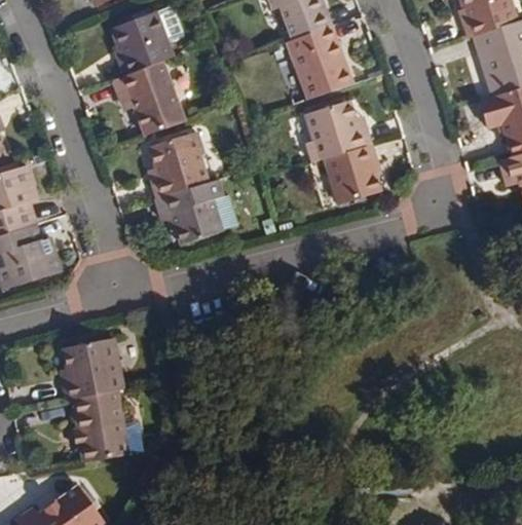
[(294,39),(333,25),(323,0),(269,0),(272,8),(281,5),(294,39)]
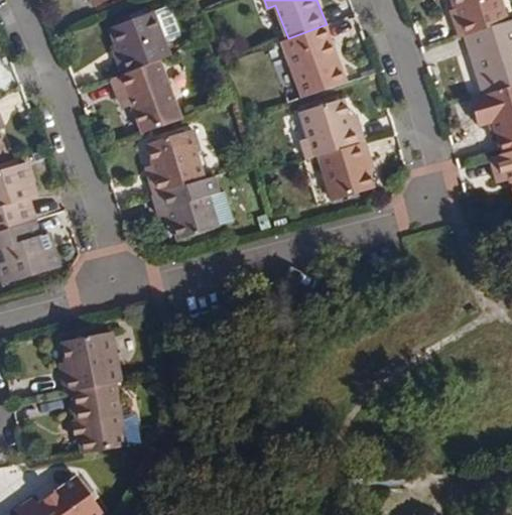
[(460,35),(466,33),(509,19),(502,0),(453,0),(456,4),(460,17),(454,19),(460,35)]
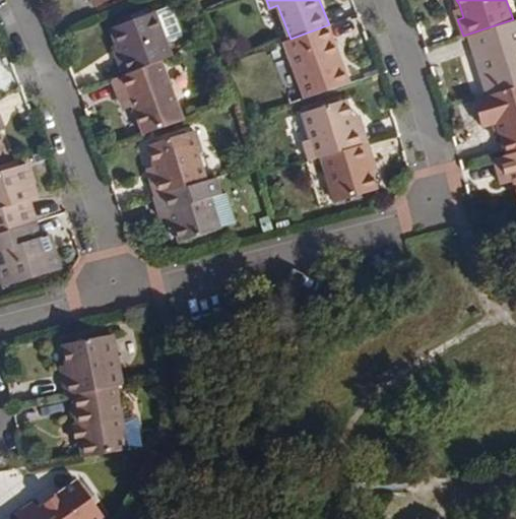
[(463,17),(459,4),(453,6),(457,19),(463,17)]
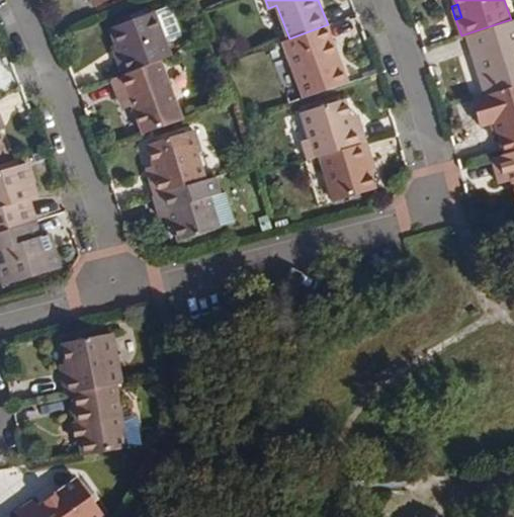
[(115,55),(121,73),(160,59),(171,55),(154,9),(109,25),(117,47),(119,53),(115,55)]
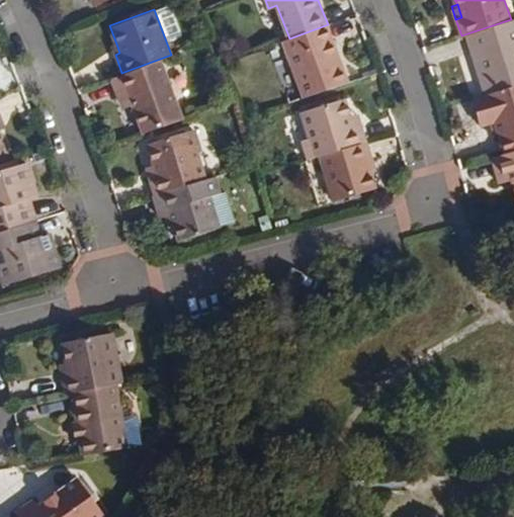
[(488,93),(513,84),(513,17),(511,19),(467,33),(488,93)]
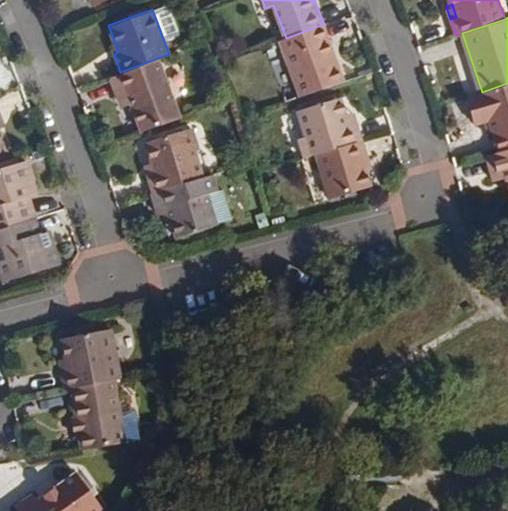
[(324,24),(286,38),(280,40),(301,94),(346,79),(336,54),(327,56),(321,42),(330,38),(324,24)]
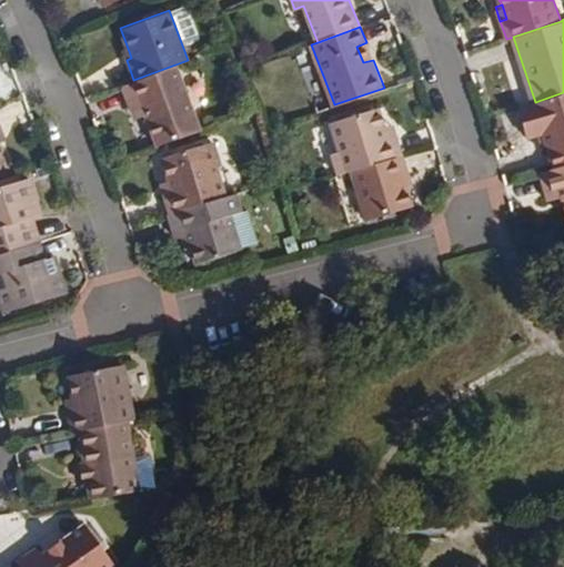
[(373,60),(366,42),(356,47),(363,62),(373,60)]
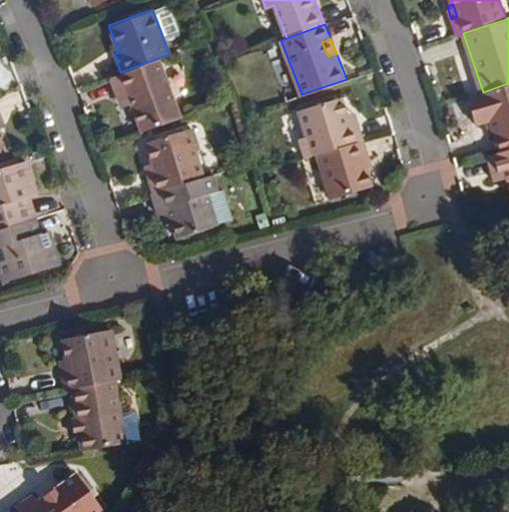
[(158,58),(120,72),(110,77),(116,93),(125,89),(130,103),(141,131),(181,118),(158,58)]
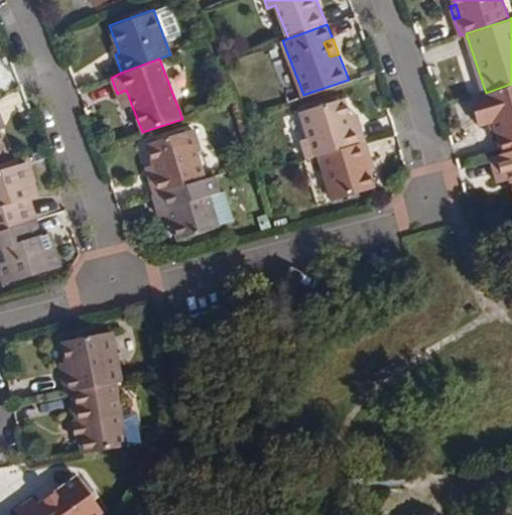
[(511,149),(511,84),(486,93),(470,98),(479,126),(488,123),(493,121),(497,133),(504,152),(511,149)]
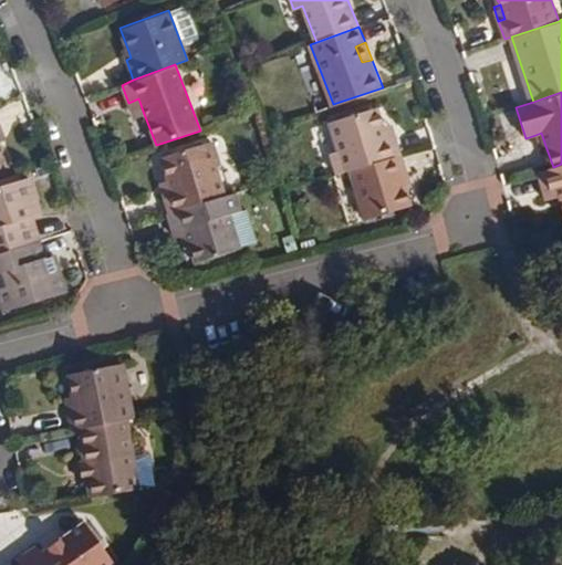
[(133,117),(144,114),(138,98),(128,103),(133,117)]
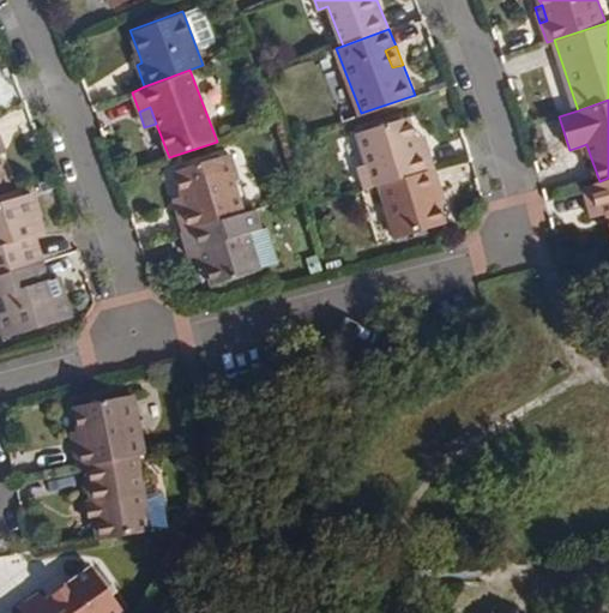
[(366,190),(379,186),(435,168),(429,148),(420,151),(416,137),(409,116),(357,132),(367,163),(357,166),(366,190)]
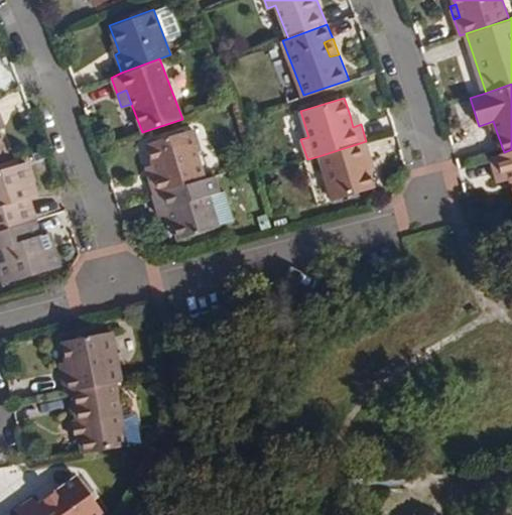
[(361,124),(357,113),(350,115),(353,127),(361,124)]
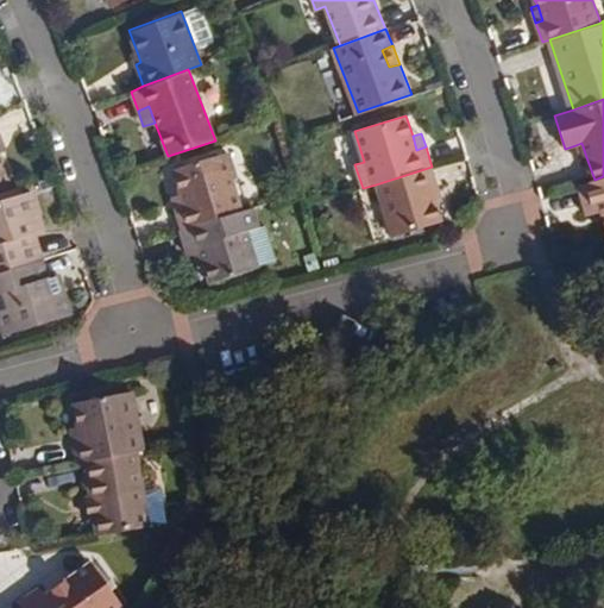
[(582,143),(576,145),(580,160),(586,157),(582,143)]
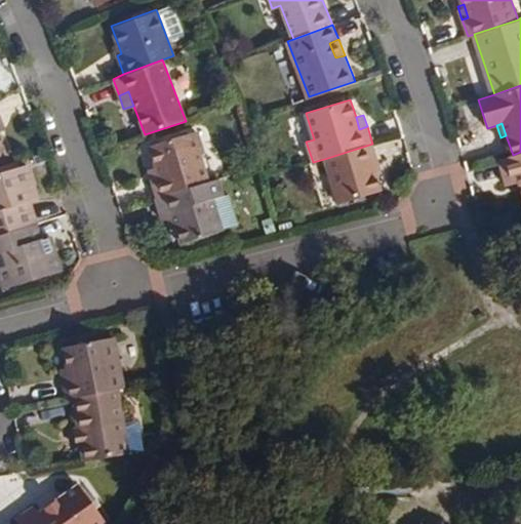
[(149,177),(154,197),(202,183),(194,154),(198,153),(193,131),(148,144),(155,165),(157,174),(149,177)]
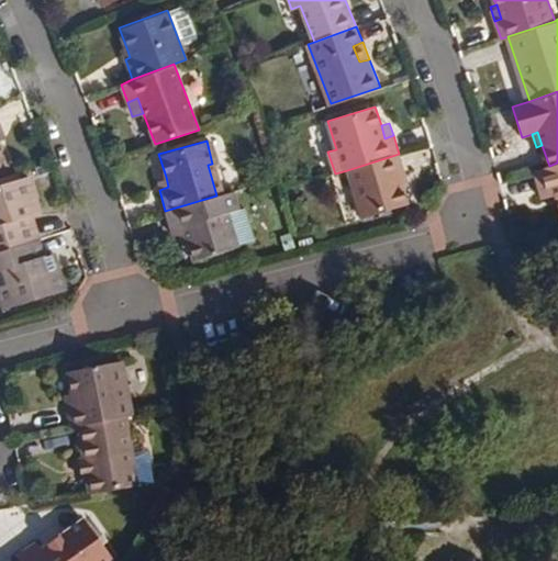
[(399,154),(347,170),(363,220),(406,204),(401,187),(397,174),(404,171),(399,154)]
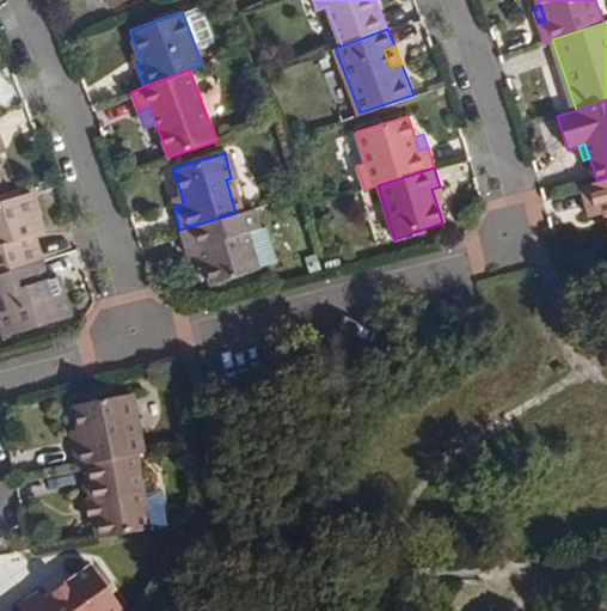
[(606,177),(598,181),(582,184),(589,217),(605,213),(606,212),(606,222),(606,224),(606,177)]
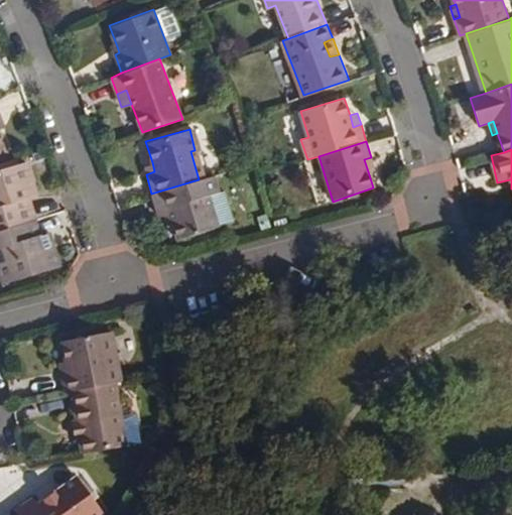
[(374,169),(371,157),(364,159),(368,171),(374,169)]
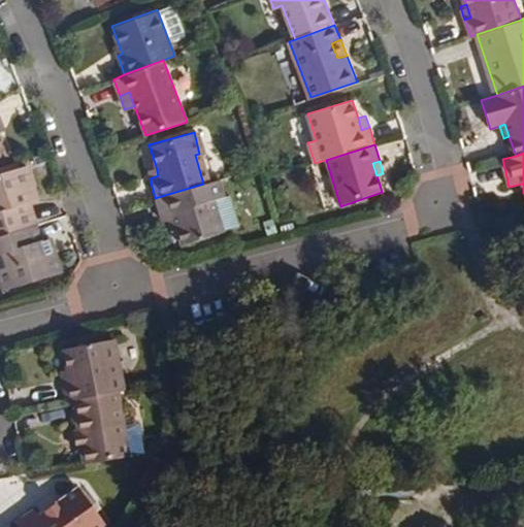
[(496,164),(475,169),(480,191),(502,185),(496,164)]
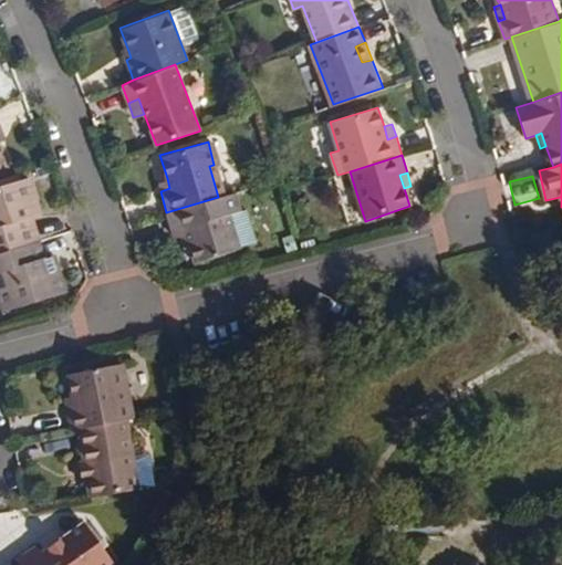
[(0,252),(39,239),(31,218),(27,205),(38,201),(30,177),(0,187),(0,252)]
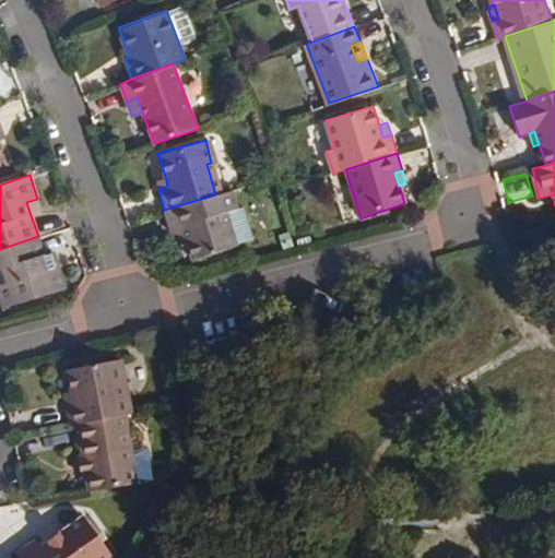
[(167,186),(165,176),(155,179),(158,189),(167,186)]
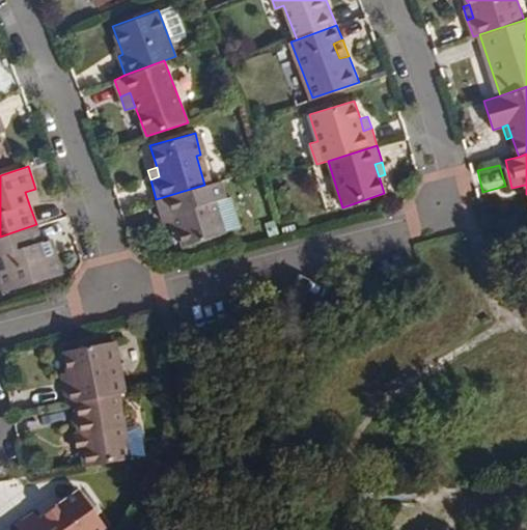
[(216,180),(204,185),(156,199),(163,223),(168,221),(174,219),(176,227),(171,229),(176,247),(220,234),(219,232),(210,200),(221,198),(216,180)]
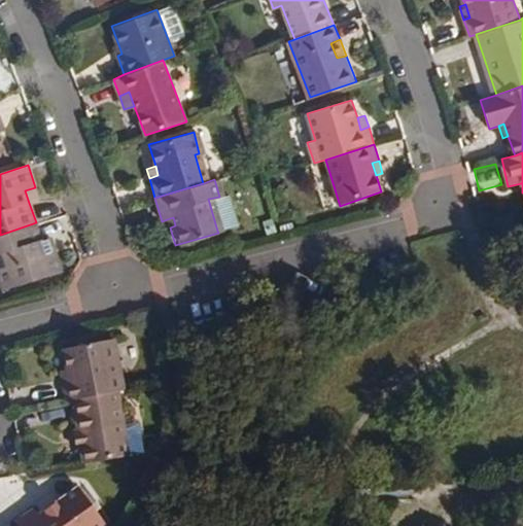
[(29,203),(39,200),(35,187),(25,190),(29,203)]
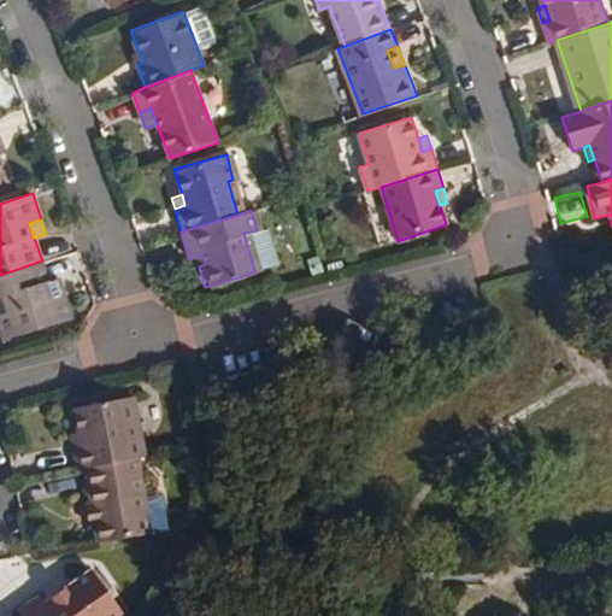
[(243,233),(254,270),(274,264),(263,228),(257,230),(243,233)]
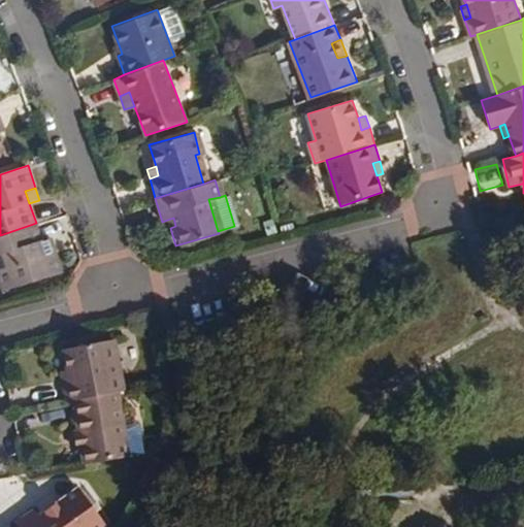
[(36,223),(0,235),(0,277),(4,292),(63,272),(57,253),(52,255),(50,246),(55,245),(53,237),(42,241),(36,223)]
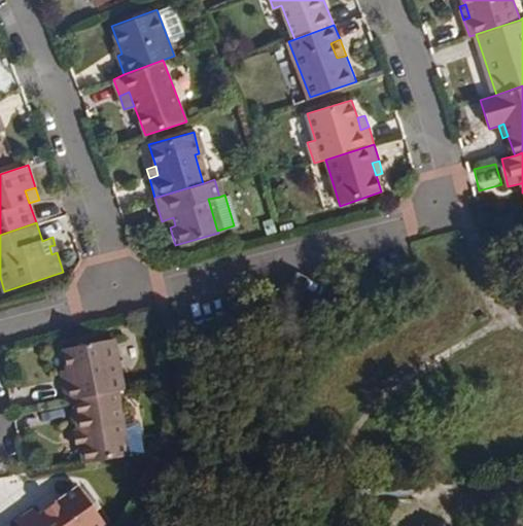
[(72,400),(118,391),(126,390),(114,339),(63,349),(67,370),(69,383),(63,384),(66,401),(72,400)]
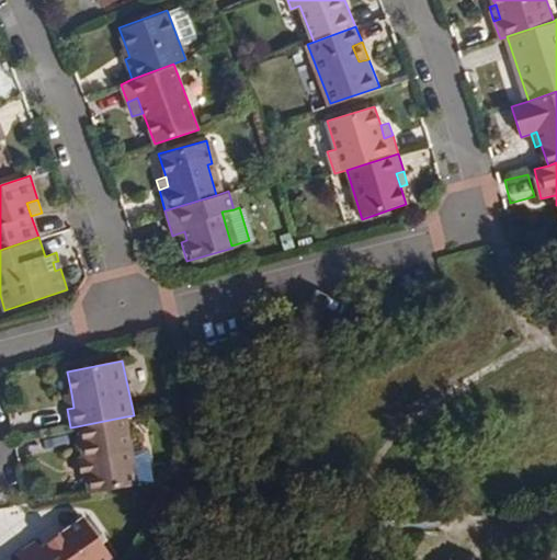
[(64,396),(67,409),(74,408),(71,393),(64,396)]
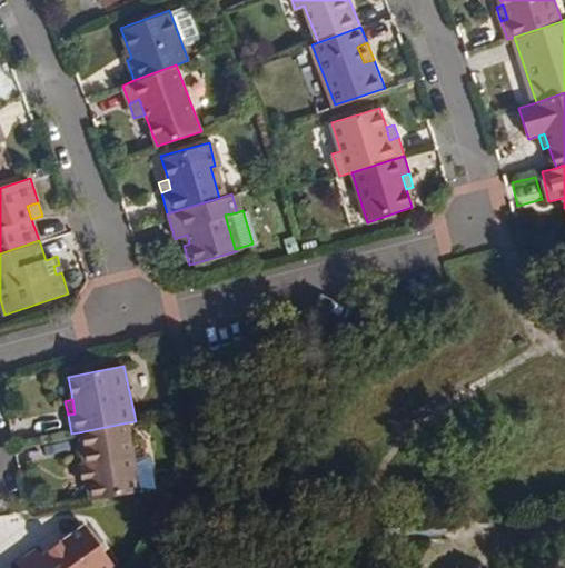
[(128,422),(78,432),(83,466),(88,465),(91,484),(88,485),(91,500),(139,492),(135,462),(128,422)]
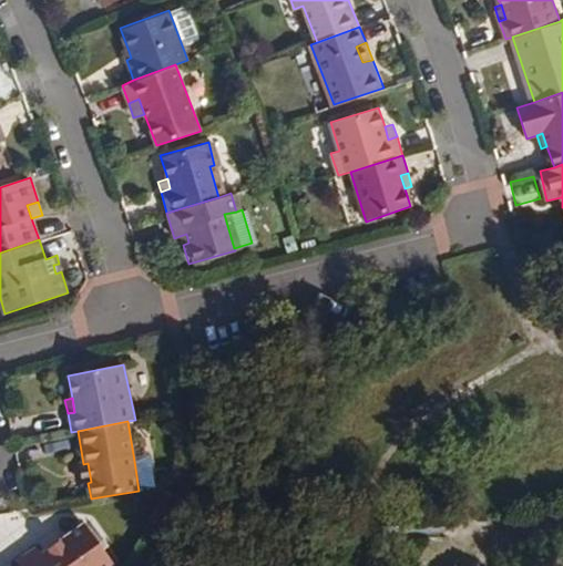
[(152,458),(134,461),(139,491),(157,487),(152,458)]
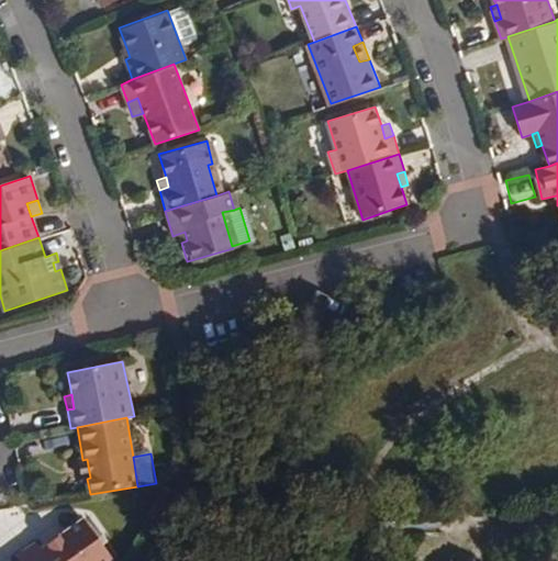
[(87,459),(82,460),(77,461),(80,480),(87,479),(90,478),(87,459)]
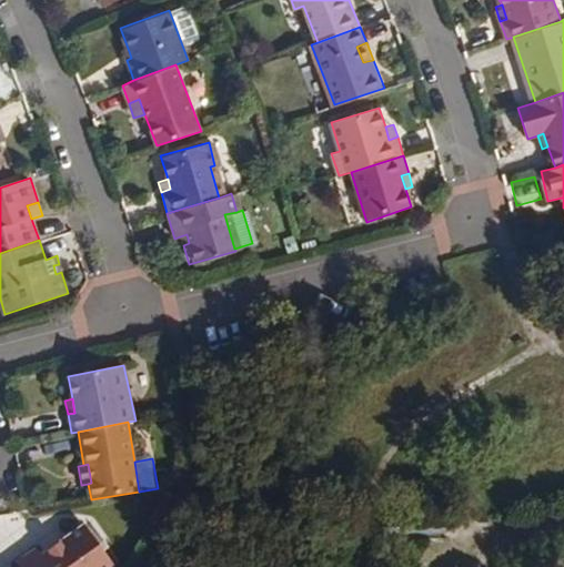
[(84,525),(38,562),(40,565),(38,566),(111,566),(117,563),(84,525)]
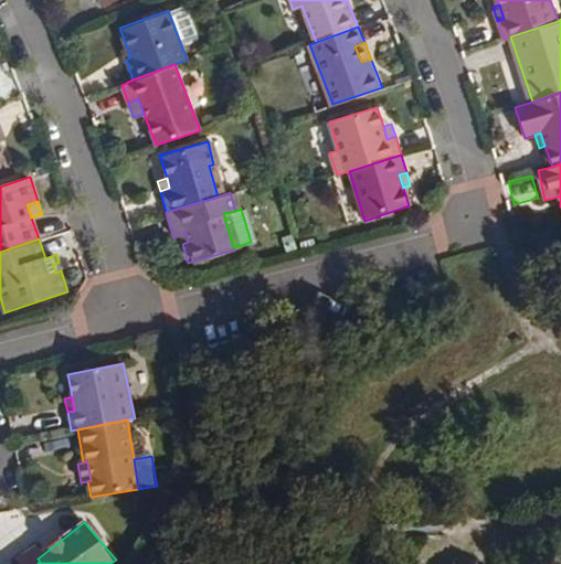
[(33,553),(21,563),(38,563),(40,562),(38,559),(33,553)]
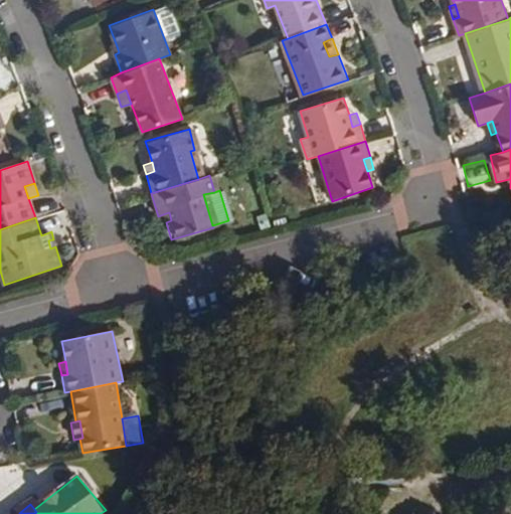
All buildings are outlined.
